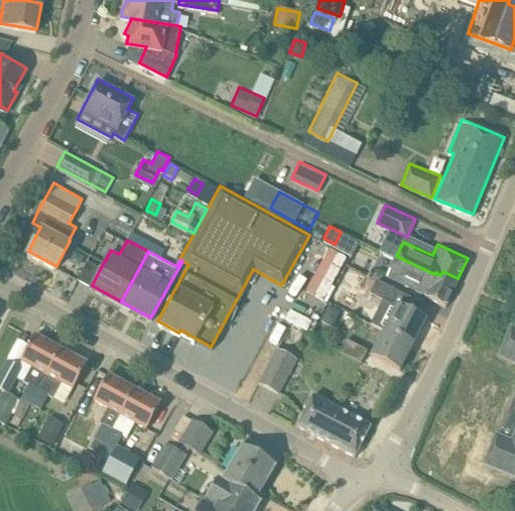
[(434,274),(396,256),(394,260),(388,272),(423,289),(423,290),(422,292),(427,295),(445,304),(458,278),(442,271),(440,275),(435,272),(434,274)]
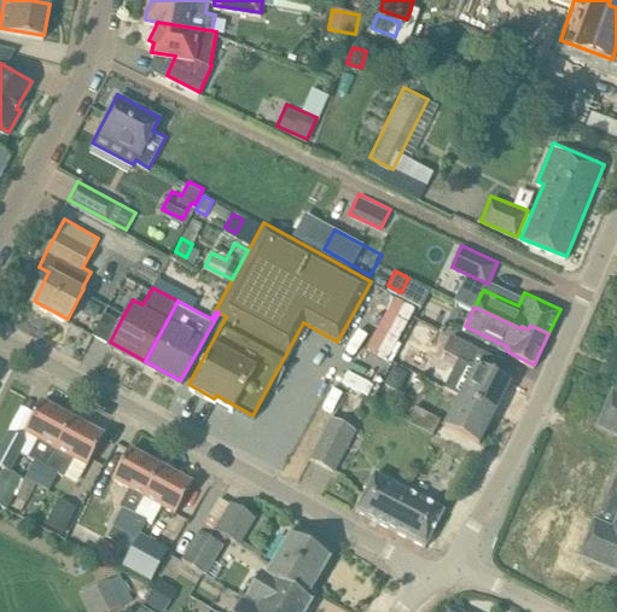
[(415,332),(424,330),(428,321),(418,316),(411,330),(415,332)]
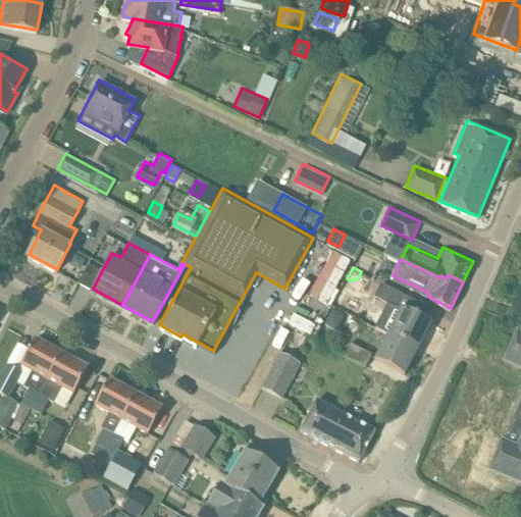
[(405,292),(380,279),(372,294),(387,301),(397,306),(398,305),(405,292)]
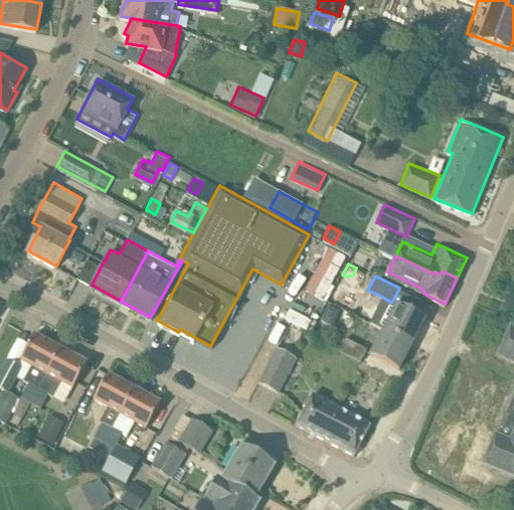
[(382,297),(370,320),(383,327),(411,341),(423,317),(405,308),(392,301),(391,302),(382,297)]
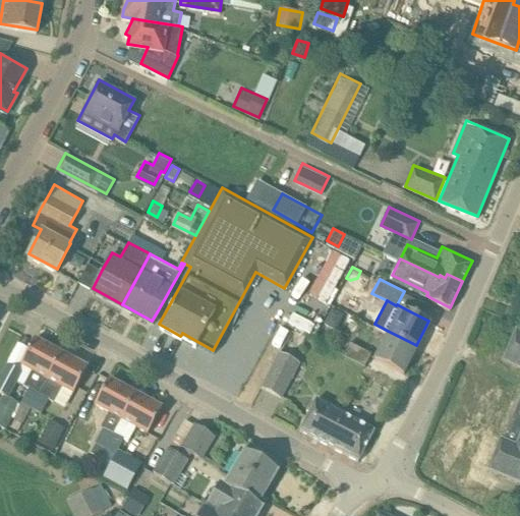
[(324,320),(336,326),(344,311),(332,305),(324,320)]
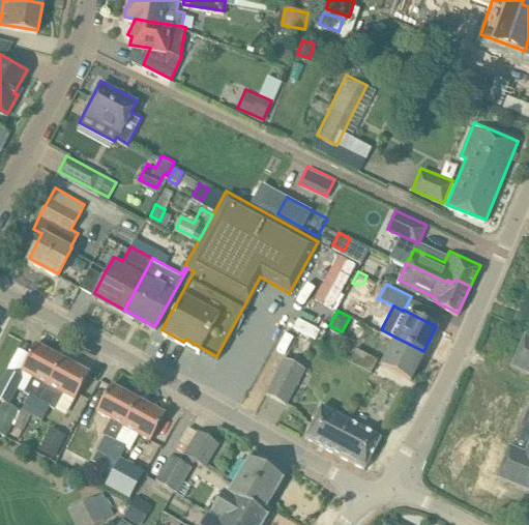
[(423,351),(394,337),(382,361),(391,367),(410,376),(423,351)]
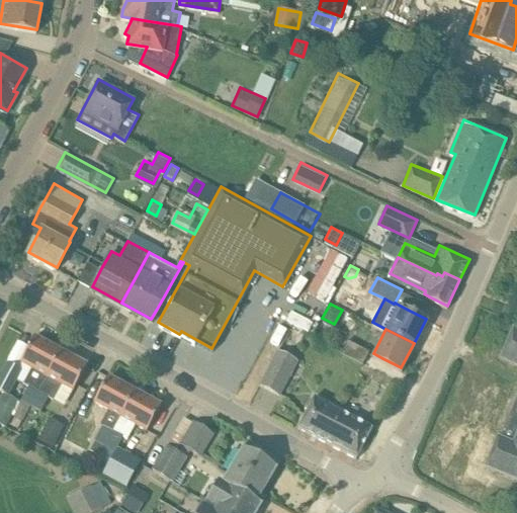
[(516,331),(513,330),(505,349),(516,354),(516,331)]
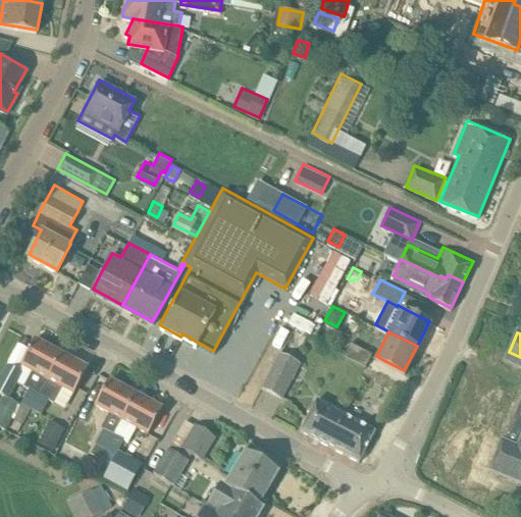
[(28,385),(15,409),(12,415),(22,421),(23,421),(32,406),(39,392),(61,351),(35,337),(25,354),(20,362),(17,368),(22,370),(17,380),(23,383),(28,385)]
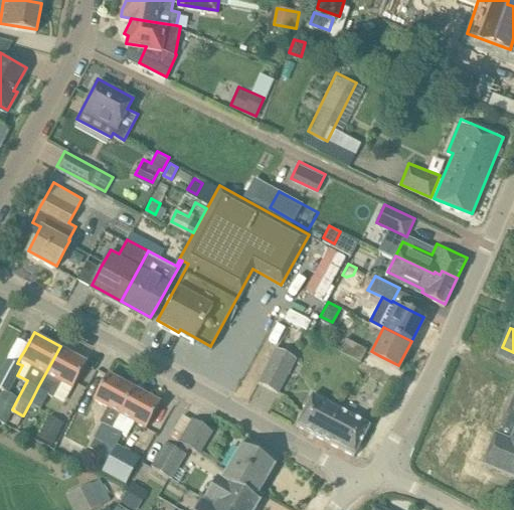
[(368,348),(344,335),(337,348),(361,361),(368,348)]
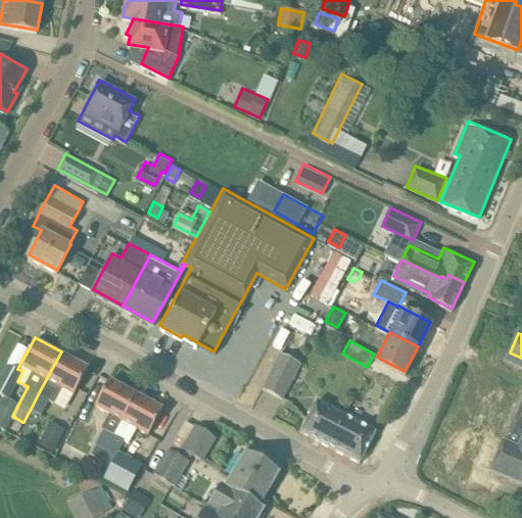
[(301,362),(280,350),(263,385),(284,396),(301,362)]
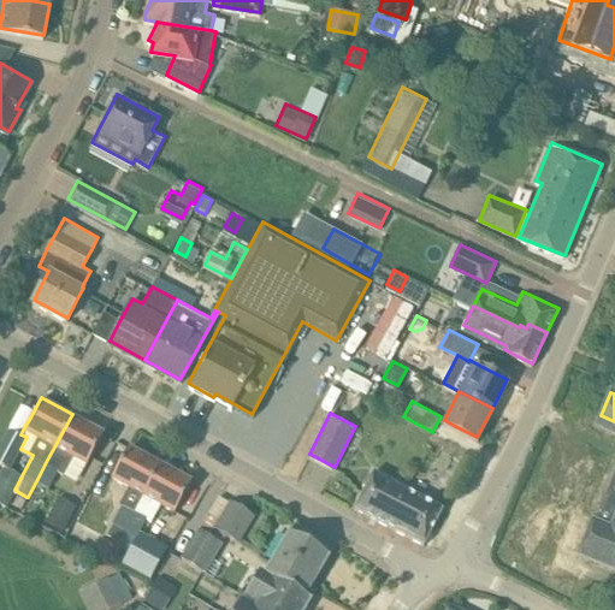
[(93,452),(104,431),(72,414),(46,462),(37,479),(49,485),(58,469),(64,472),(74,455),(87,462),(93,452)]
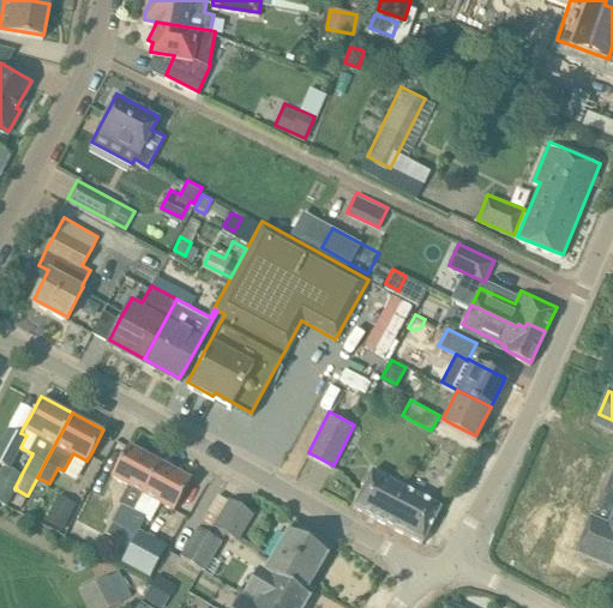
[(612,420),(599,414),(589,437),(612,447),(612,420)]
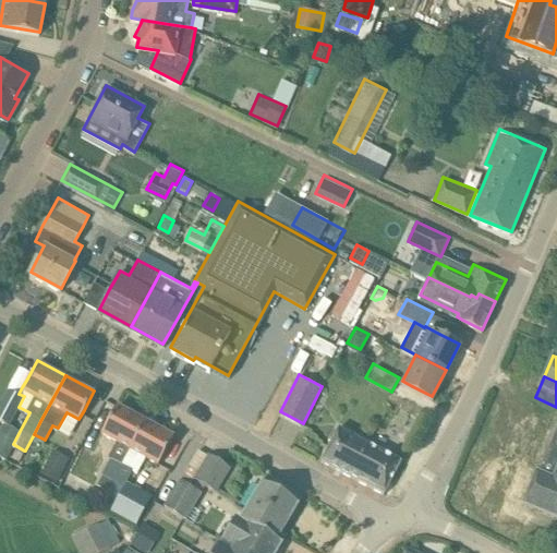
[(24,396),(8,388),(0,401),(0,418),(10,423),(24,396)]
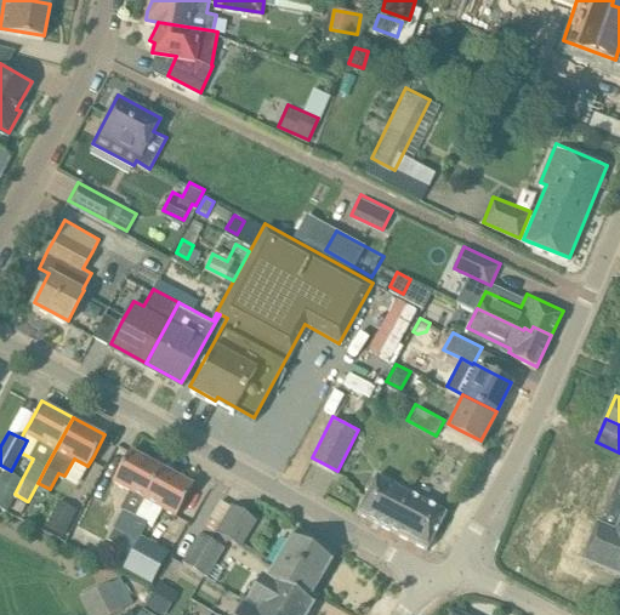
[(126,531),(136,513),(144,496),(161,466),(130,448),(113,479),(130,489),(120,507),(123,508),(114,524),(114,525),(109,536),(119,541),(125,530),(126,531)]
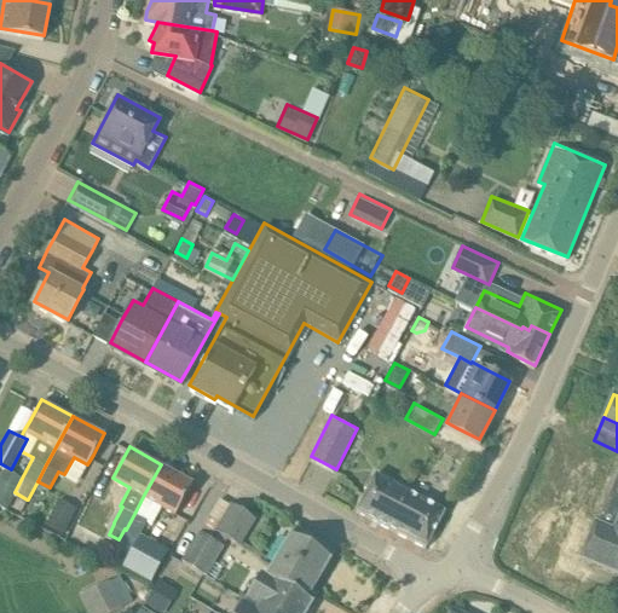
[(161,464),(144,495),(175,512),(192,481),(161,464)]
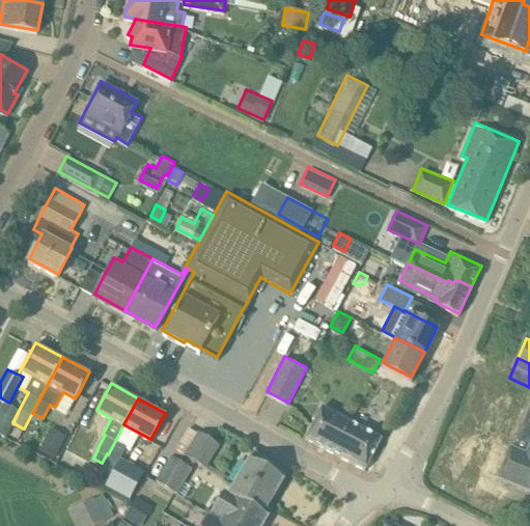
[(382,436),(322,405),(306,436),(354,461),(366,467),(382,436)]
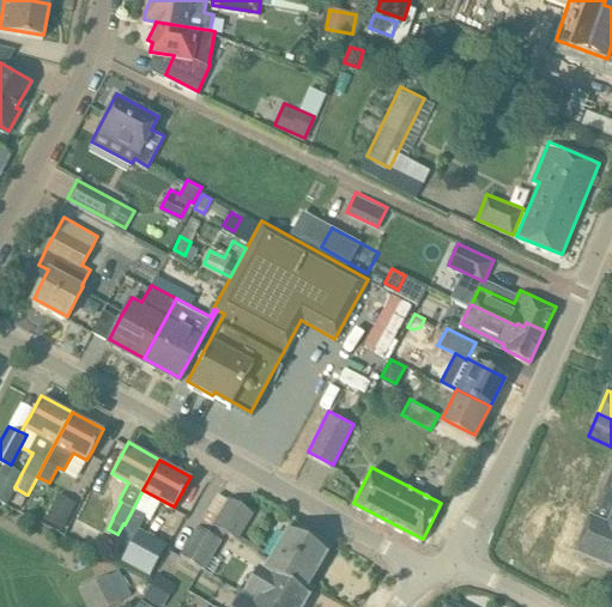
[(18,480),(0,471),(0,496),(7,501),(14,487),(18,480)]
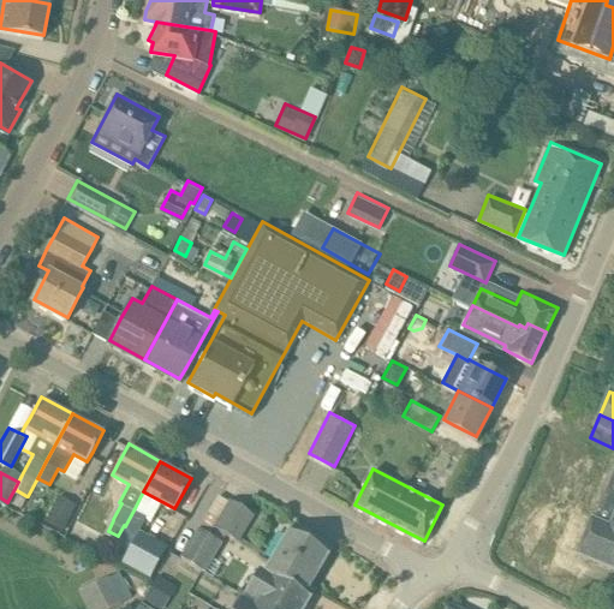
[(77,501),(59,493),(46,518),(64,527),(77,501)]
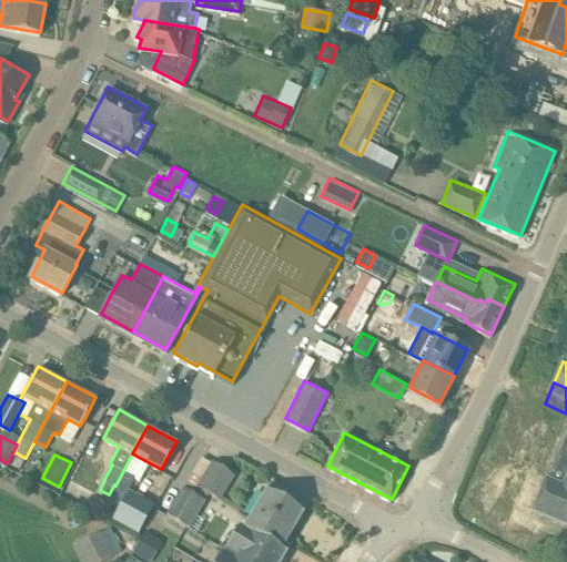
[(212,461),(198,484),(214,493),(221,498),(235,474),(228,470),(212,461)]
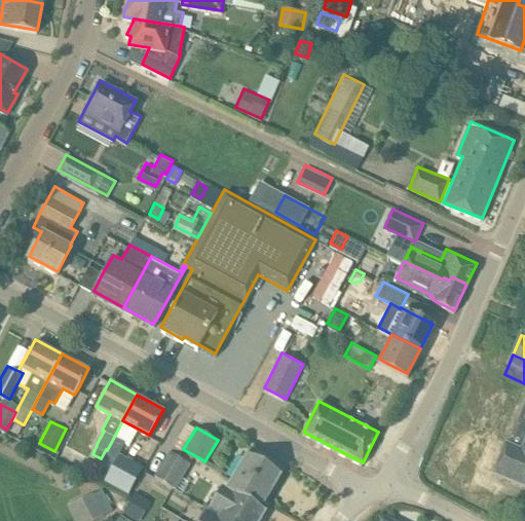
[(125,440),(115,435),(107,450),(117,455),(125,440)]
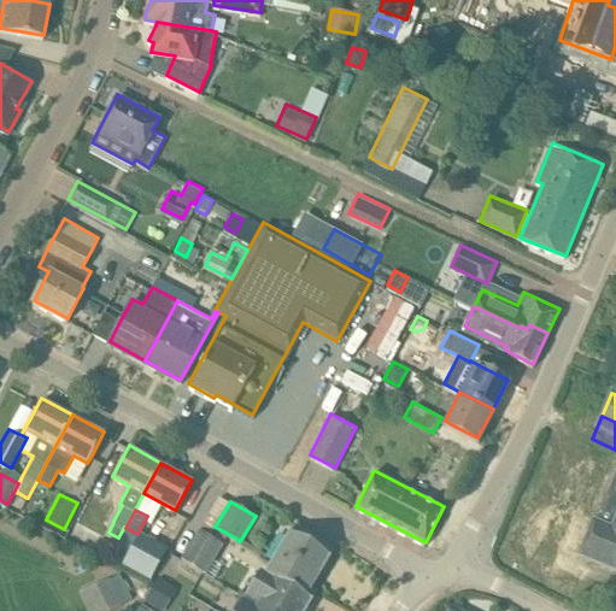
[(538,510),(528,532),(568,550),(568,548),(579,553),(588,530),(578,526),(578,527),(538,510)]
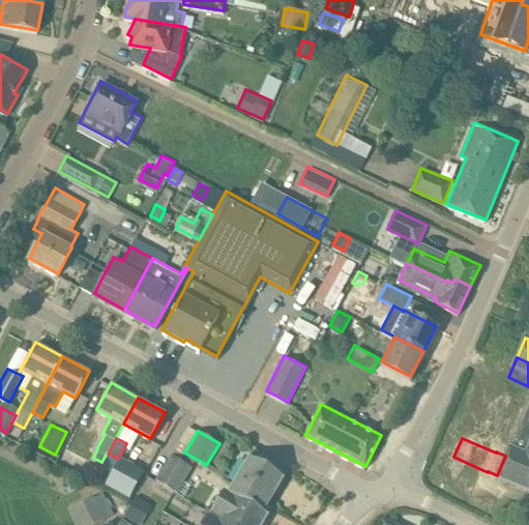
[(254,448),(234,482),(268,502),(288,468),(254,448)]
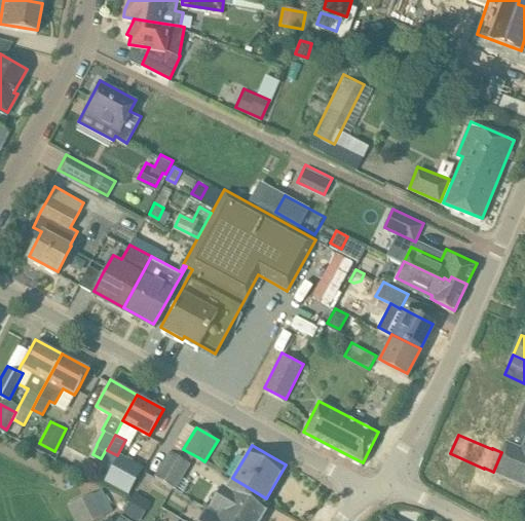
[(191,462),(170,450),(154,475),(176,488),(191,462)]
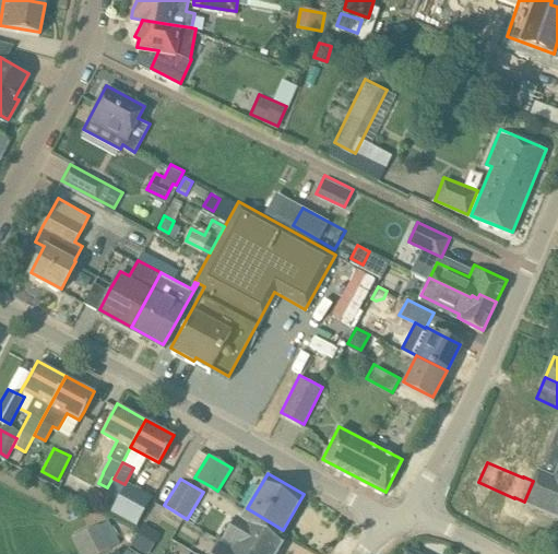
[(127,481),(110,509),(137,523),(153,495),(127,481)]
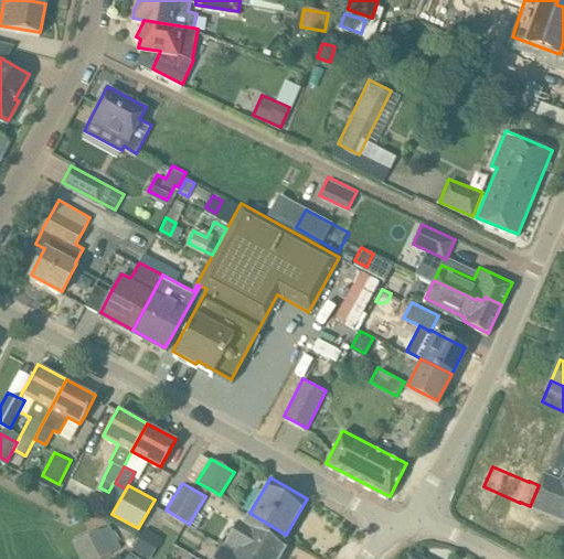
[(483,486),(471,514),(508,529),(513,518),(532,526),(540,511),(530,506),(520,502),(520,503),(483,486)]
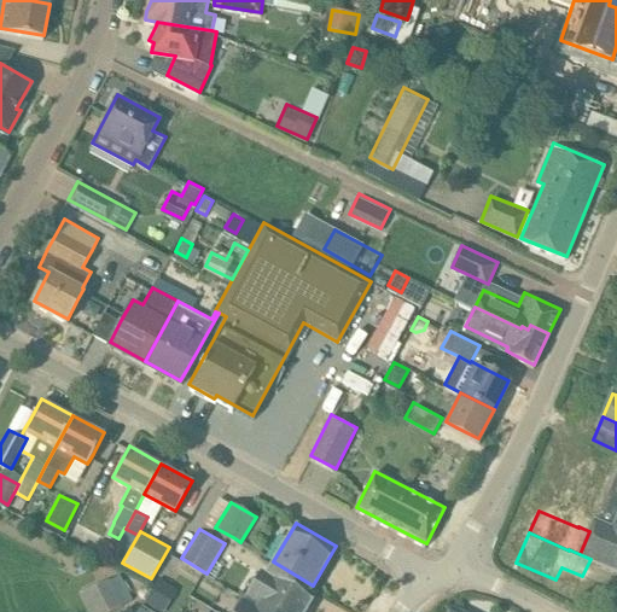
[(262,569),(246,595),(275,611),(304,611),(313,598),(307,594),(313,586),(273,561),(267,571),(262,569)]
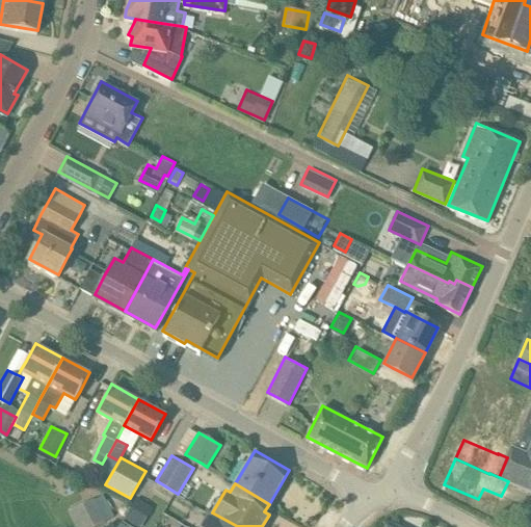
[(88,526),(106,519),(95,496),(71,507),(80,526),(88,526)]
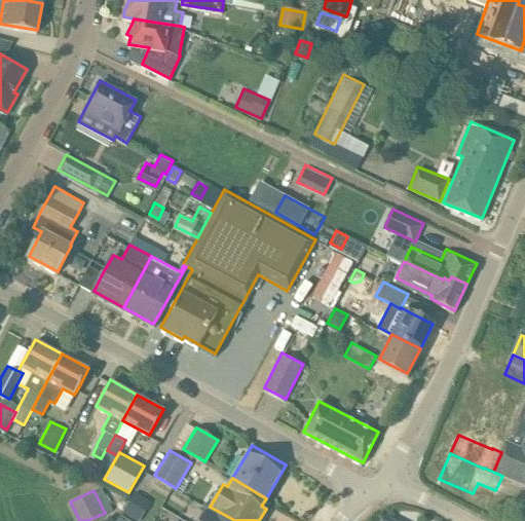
[(123,510),(136,517),(147,497),(136,490),(123,510)]
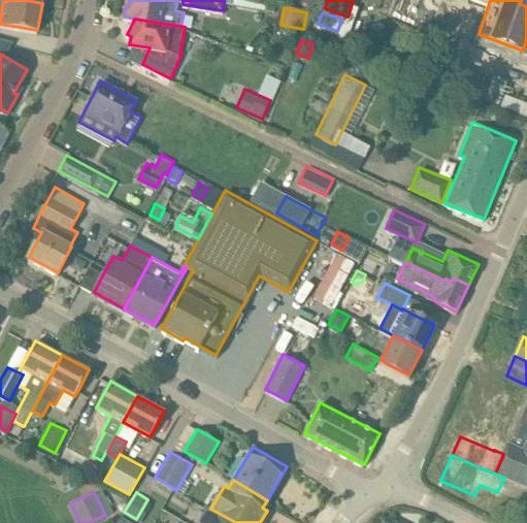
[(235,522),(210,509),(208,507),(198,522),(175,522),(174,522),(235,522)]
